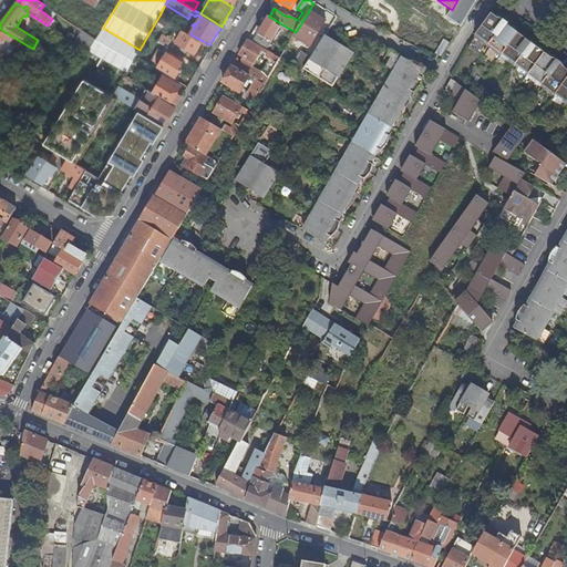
[(327,21),(309,11),(296,32),(289,44),(291,45),(296,39),(310,47),(327,21)]
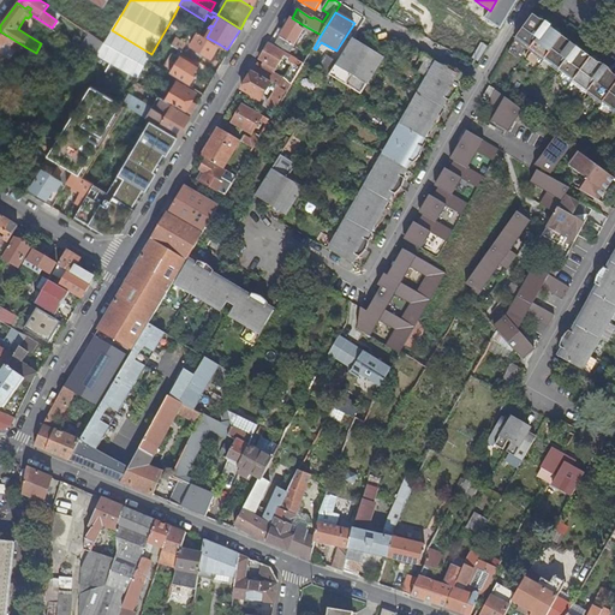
[(280,37),(294,46),(304,30),(299,27),(302,24),(292,18),(287,25),(285,24),(281,29),(285,30),(280,37)]
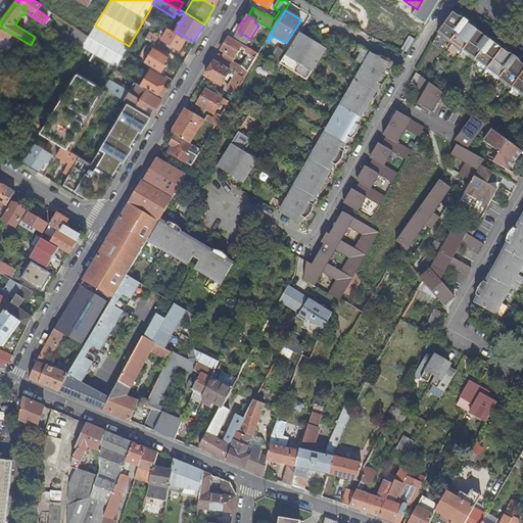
[(458,19),(452,15),(438,33),(450,42),(466,21),(460,17),(458,19)]
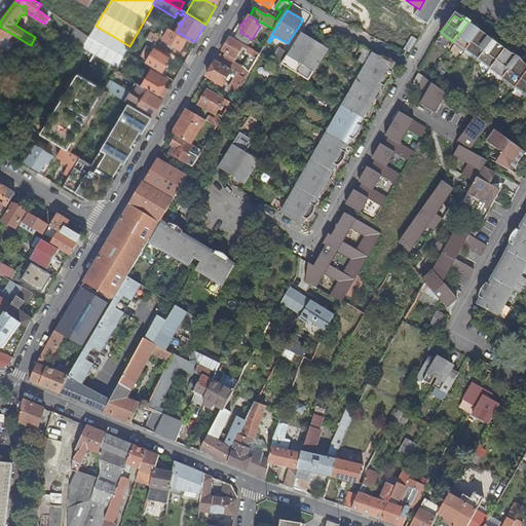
[(48,17),(44,24),(48,27),(52,21),(48,17)]
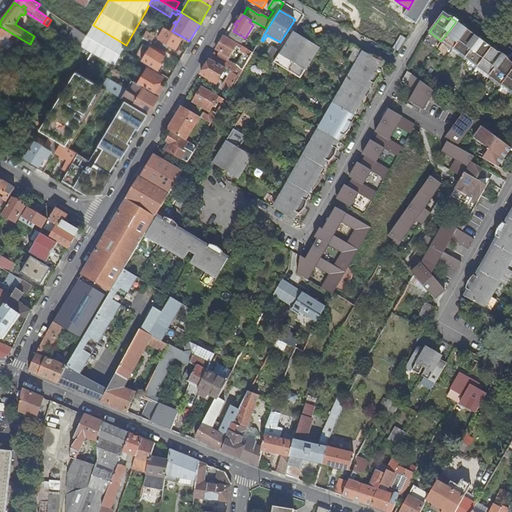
[(176,48),(183,37),(172,31),(152,18),(149,23),(163,31),(159,38),(176,48)]
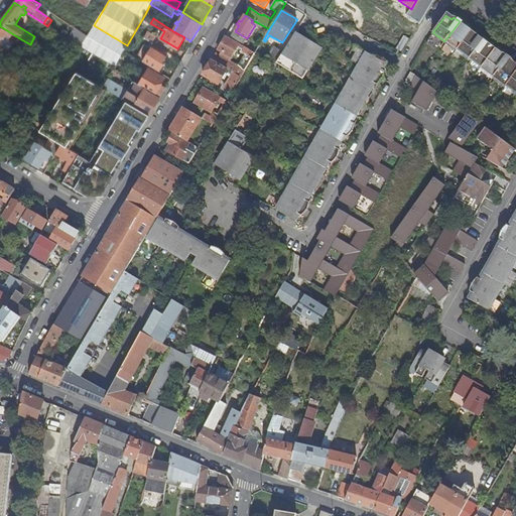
[(466,26),(460,21),(444,41),(446,42),(456,49),(457,50),(470,33),(464,28),(466,26)]
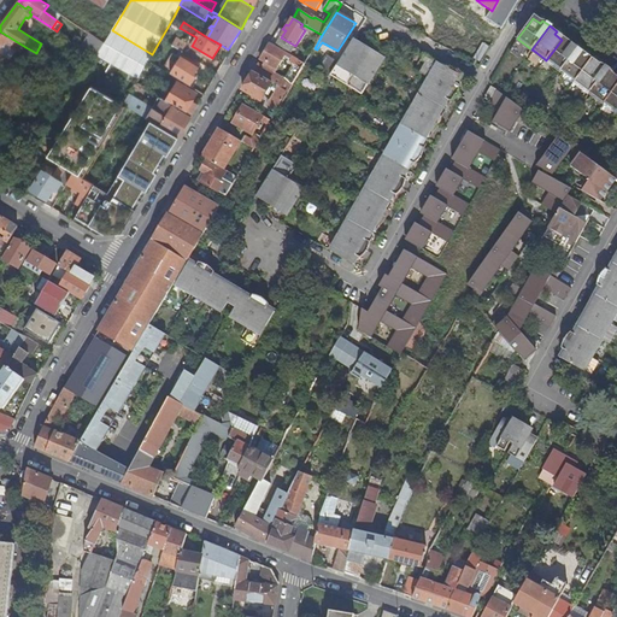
[(0,53),(6,57),(10,59),(16,51),(22,53),(25,47),(0,31),(0,77),(6,71),(0,65),(0,53)]
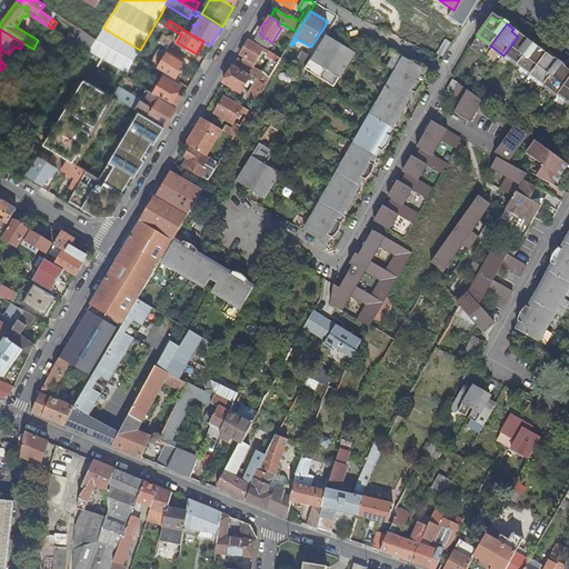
[(83,31),(75,45),(88,53),(96,40),(83,31)]
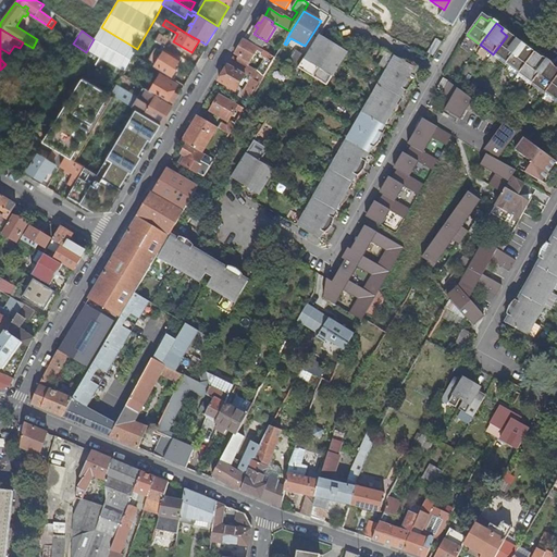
[(155,31),(150,37),(165,47),(170,39),(155,31)]
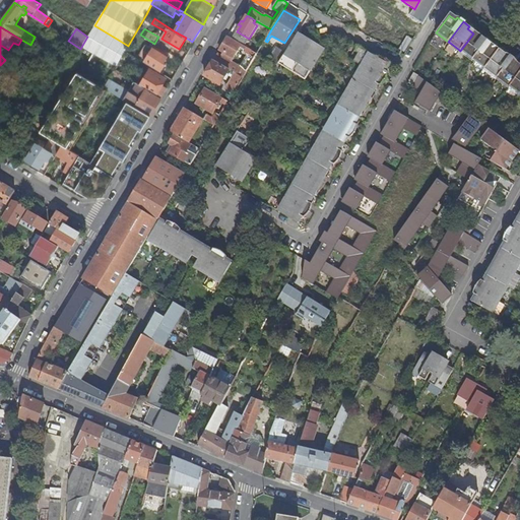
[(237,31),(233,40),(245,47),(249,39),(237,31)]
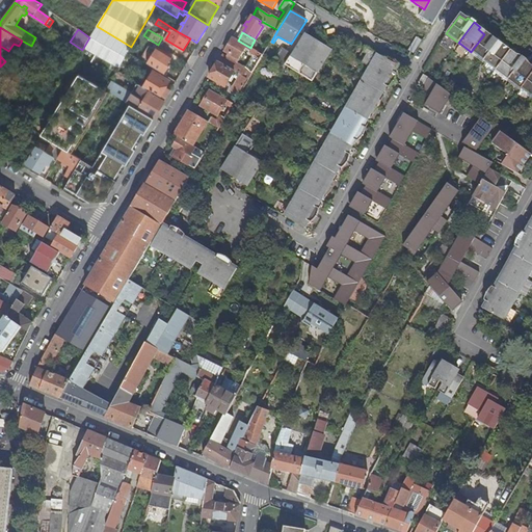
[(490,38),(484,34),(471,52),(483,61),(499,41),(493,36),(490,38)]
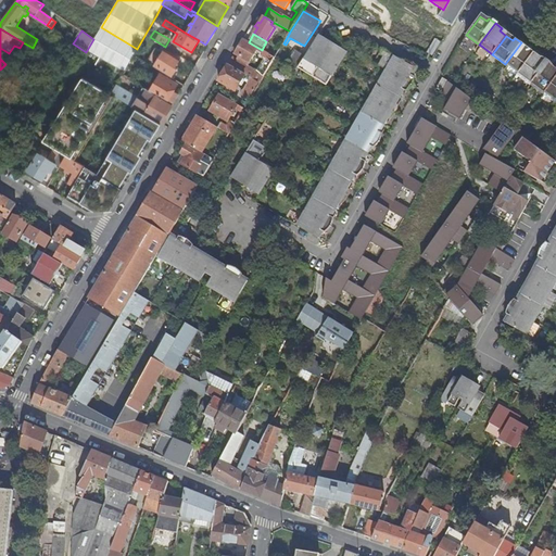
[(313,77),(319,67),(331,48),(325,43),(326,41),(319,37),(305,59),(304,59),(299,67),(313,77)]
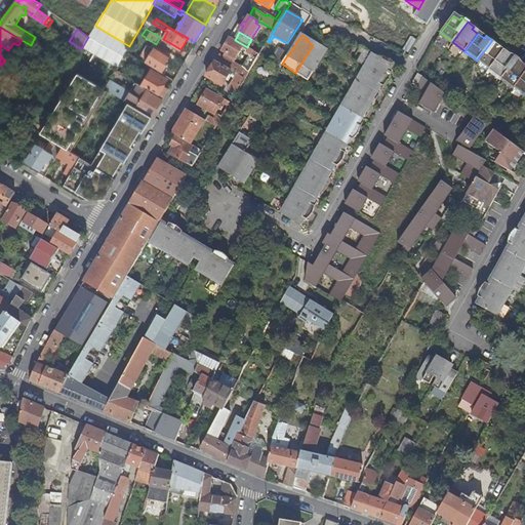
[(223,55),(219,54),(215,61),(232,71),(234,72),(245,79),(259,54),(255,51),(244,69),(234,63),(243,48),(247,51),(249,48),(247,47),(235,40),(231,37),(221,51),(225,52),(223,55)]
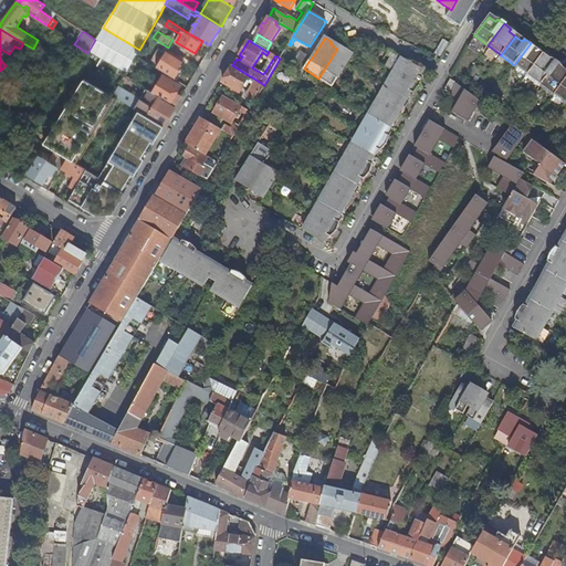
[(337,49),(344,53),(346,51),(332,42),(331,44),(337,49)]
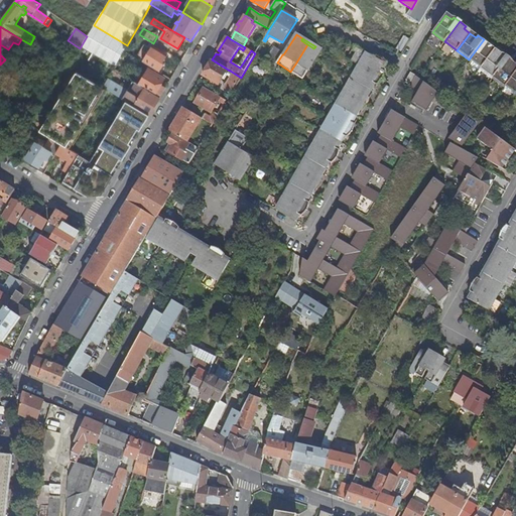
[(469,59),(481,69),(494,50),(488,46),(490,44),(484,39),(469,59)]
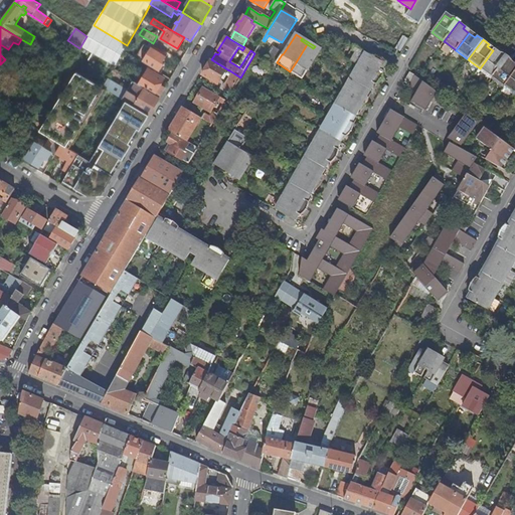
[(446,42),(441,49),(450,56),(455,49),(446,42)]
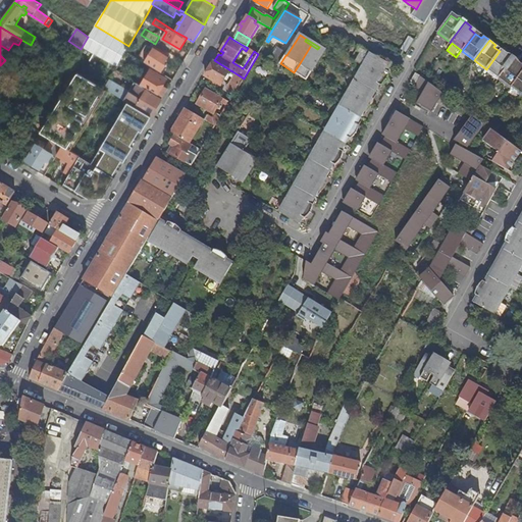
[(307,81),(312,71),(325,51),(319,47),(317,49),(311,45),(300,63),(294,72),(307,81)]
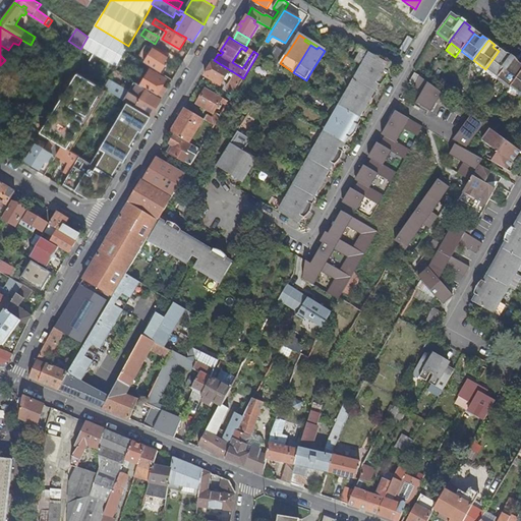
[(154,46),(143,62),(161,72),(166,64),(164,63),(169,56),(154,46)]
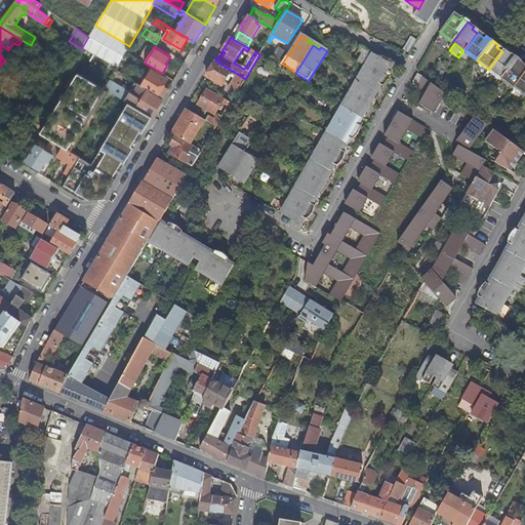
[(273,62),(281,67),(282,64),(287,55),(288,53),(280,49),(273,62)]
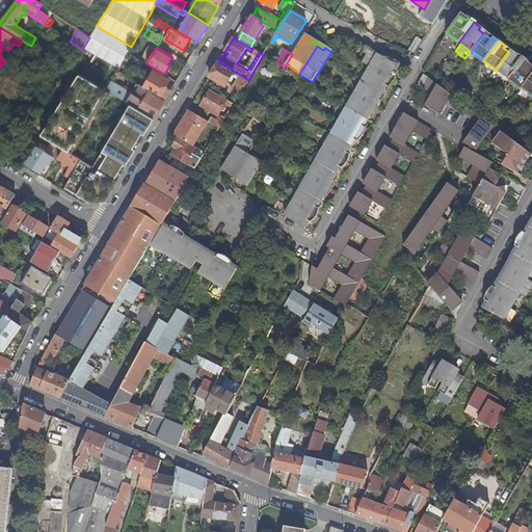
[(515,57),(509,52),(496,71),(508,80),(524,59),(517,55),(515,57)]
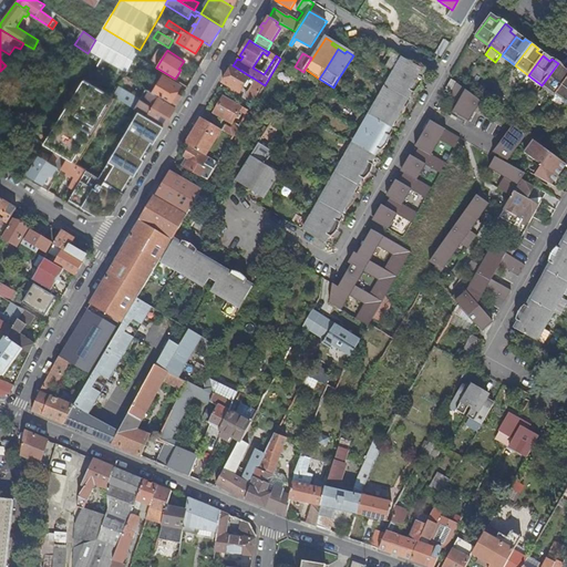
[(404,58),(395,72),(419,85),(423,78),(421,76),(424,70),(404,58)]
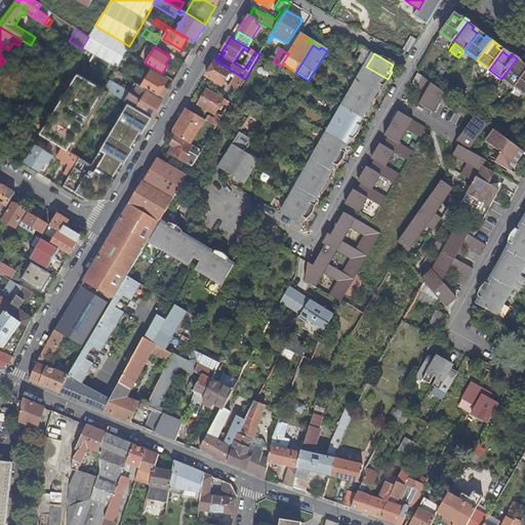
[(501,79),(514,88),(524,73),(524,69),(521,66),(523,63),(517,58),(501,79)]
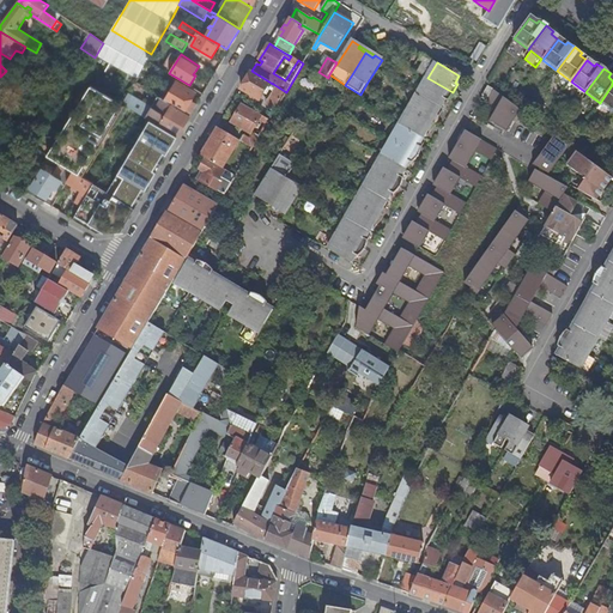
[(99,91),(105,82),(86,71),(80,80),(90,86),(99,91)]
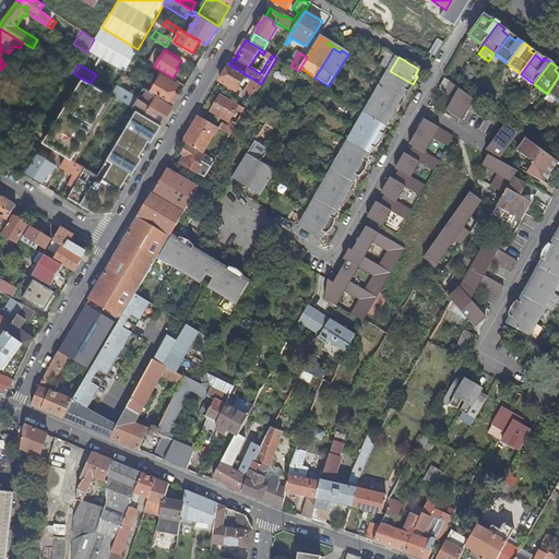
[(236,92),(247,75),(229,64),(219,82),(236,92)]
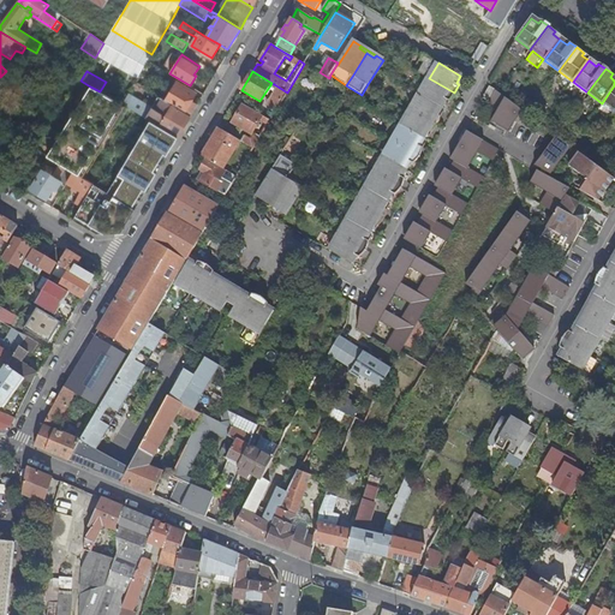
[(451,100),(454,93),(429,78),(421,94),(442,107),(447,99),(451,100)]
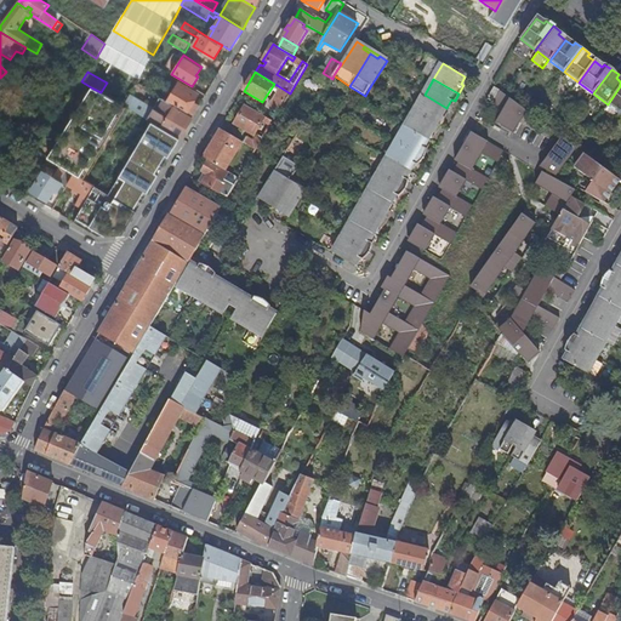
[(178,84),(167,102),(187,114),(193,118),(200,106),(194,102),(198,95),(178,84)]
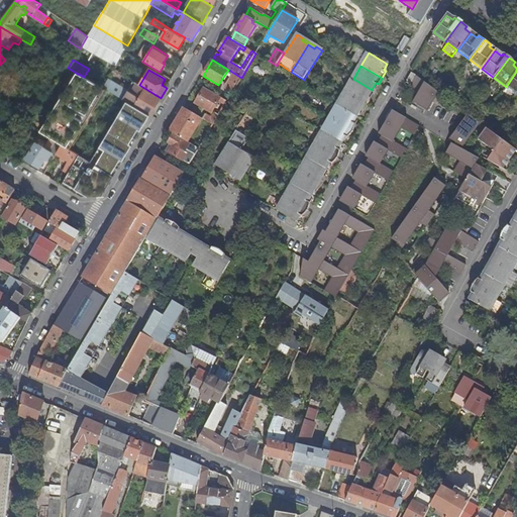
[(225,86),(233,91),(241,78),(230,71),(228,74),(232,76),(225,86)]
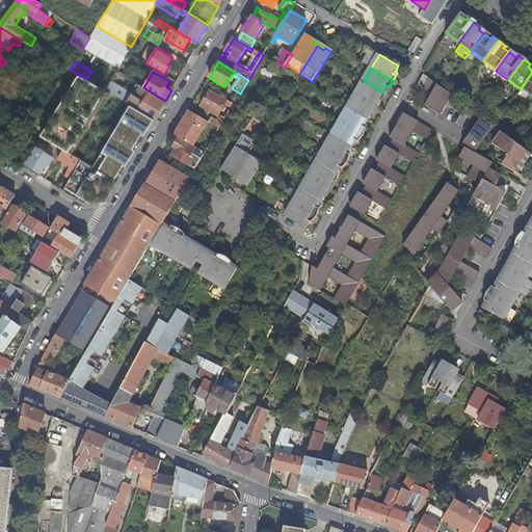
[(422,85),(427,77),(422,74),(418,82),(422,85)]
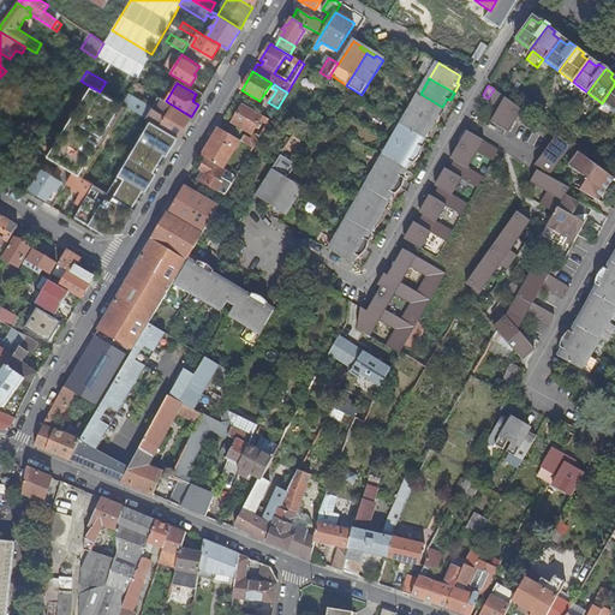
[(614,85),(602,103),(614,112),(614,85)]
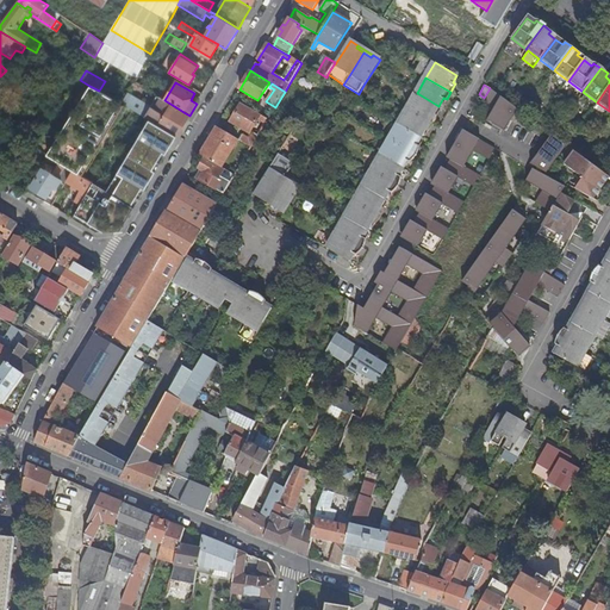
[(99,91),(89,86),(49,155),(51,157),(66,166),(73,170),(82,175),(124,106),(120,104),(99,91)]
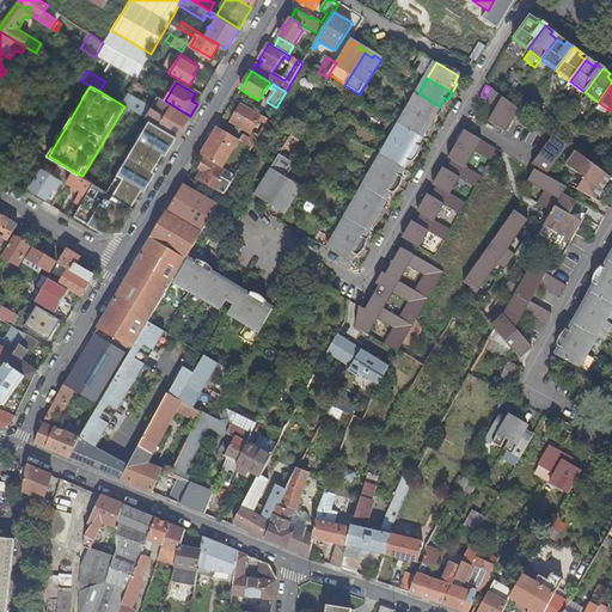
[(505,129),(510,120),(521,111),(491,89),(484,102),(494,109),(488,120),(494,123),(505,129)]
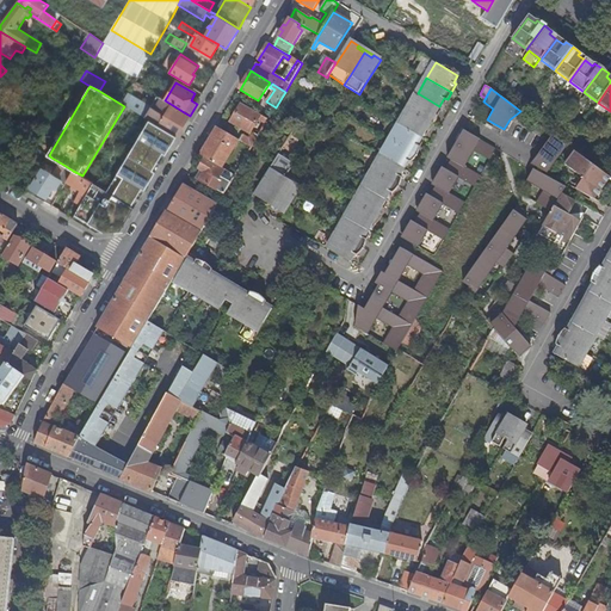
[(150,107),(128,93),(121,104),(124,106),(149,122),(160,128),(176,139),(180,130),(190,116),(184,112),(165,100),(149,91),(148,94),(155,99),(150,107)]
